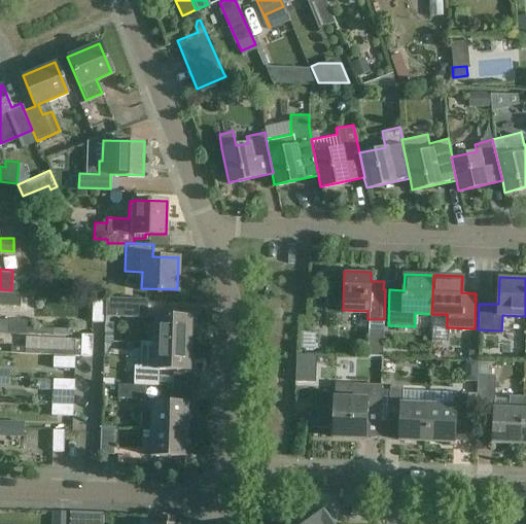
[(0,303),(20,304),(21,291),(11,290),(0,289),(0,303)]
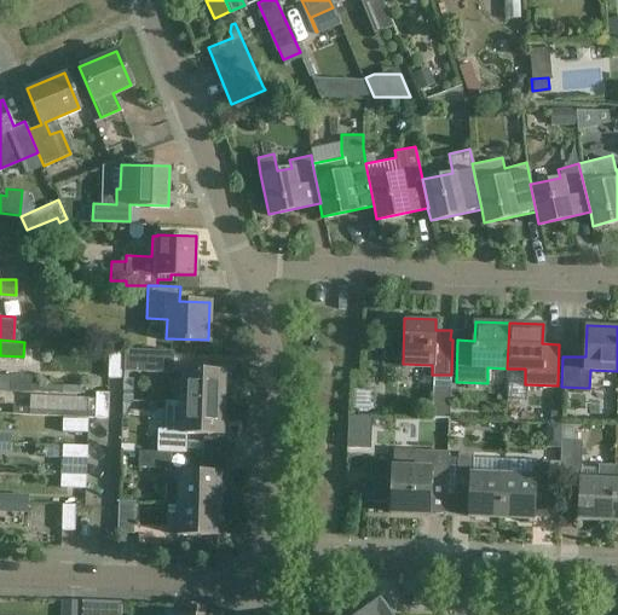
[(123,347),(123,350),(122,367),(172,370),(173,348),(123,347)]
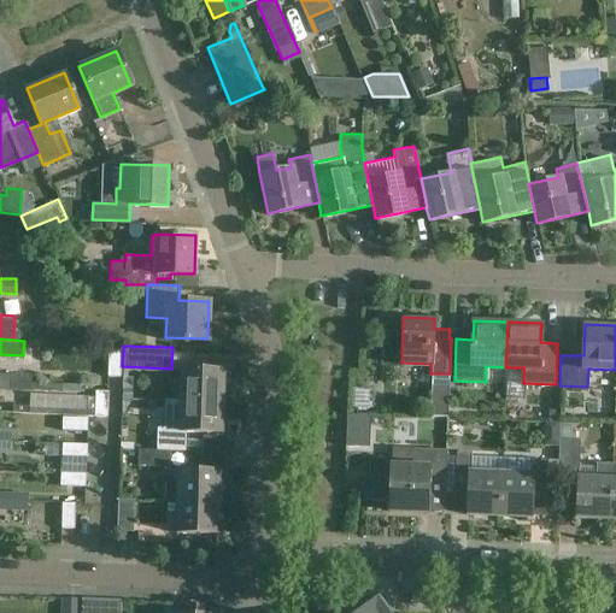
[(122,373),(122,366),(123,349),(111,348),(110,373),(122,373)]
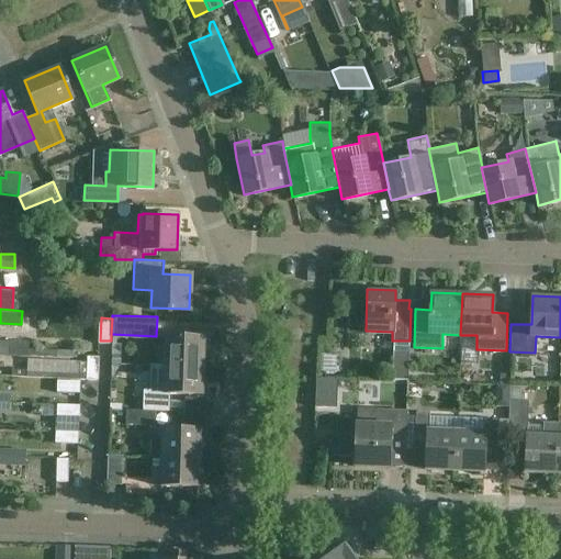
[(166,335),(165,362),(203,365),(204,336),(166,335)]
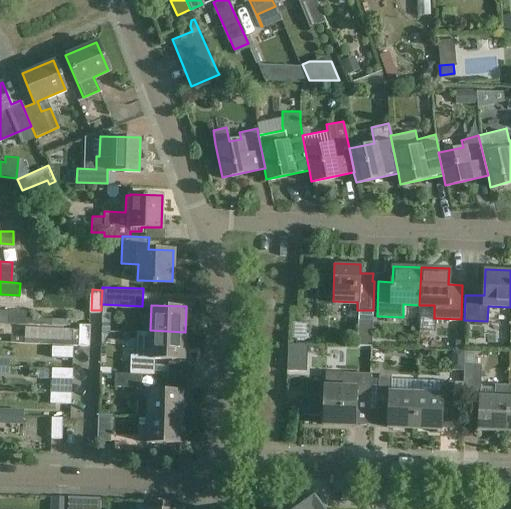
[(372,319),(357,319),(356,343),(371,344),(372,319)]
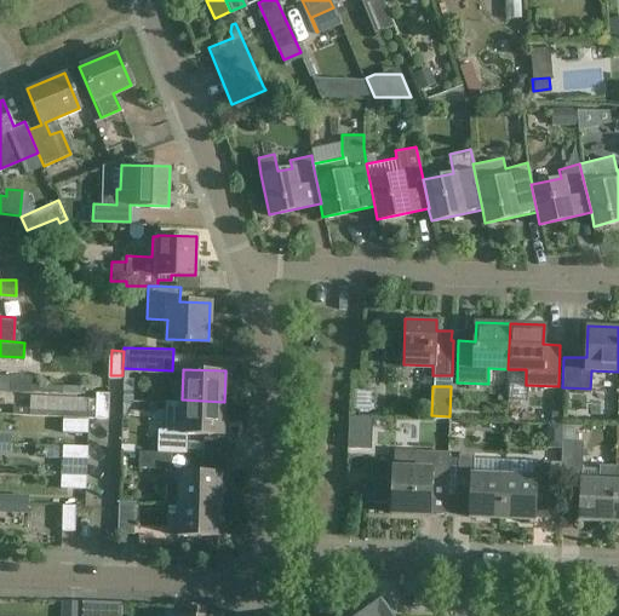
[(12,404),(11,413),(86,416),(107,416),(108,391),(95,391),(95,397),(87,397),(87,396),(29,393),(28,406),(12,404)]
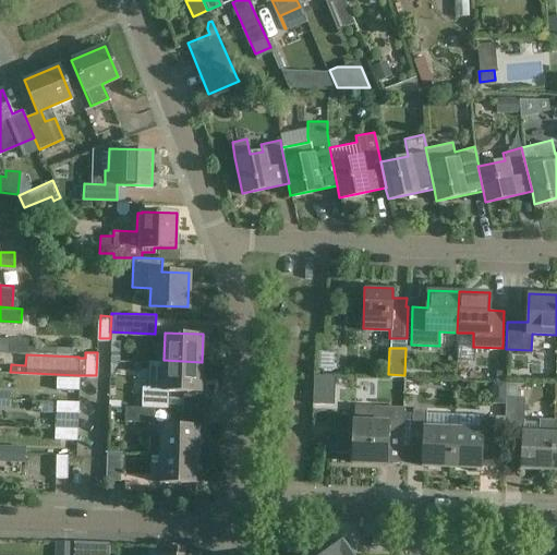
[(144,385),(143,406),(153,407),(169,407),(169,389),(201,390),(202,362),(164,360),(150,360),(149,376),(149,385),(144,385)]
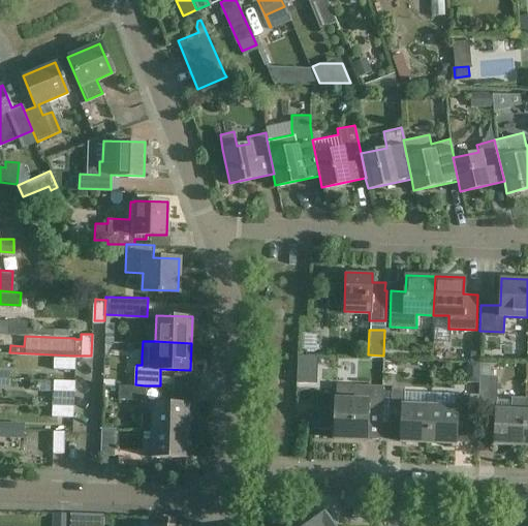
[(314,380),(315,354),(297,354),(296,380),(314,380)]
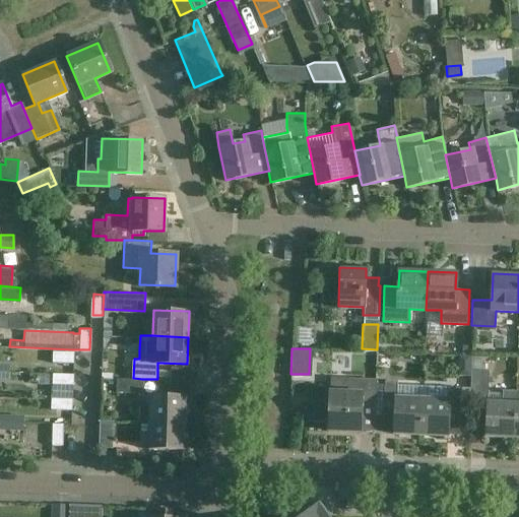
[(73,350),(53,349),(52,360),(73,361),(73,350)]
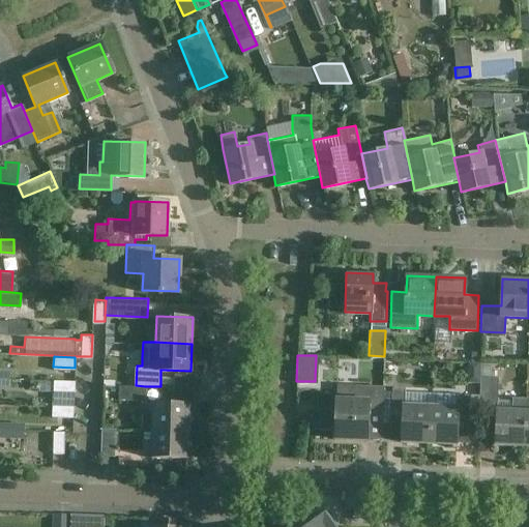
[(170,371),(170,399),(192,399),(193,371),(170,371)]
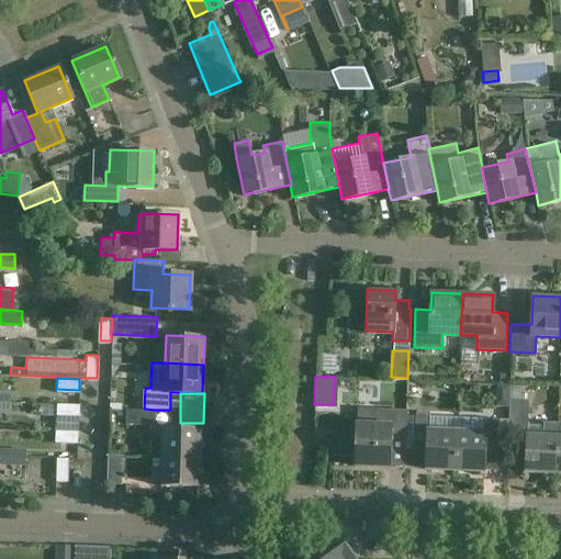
[(527,398),(508,398),(507,428),(526,429),(527,398)]
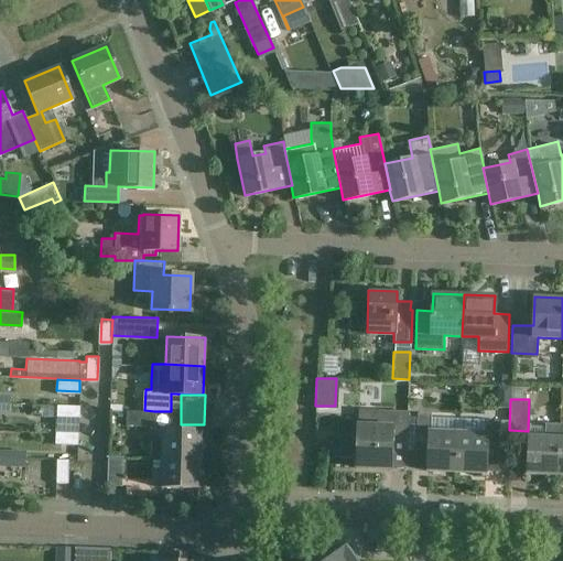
[(0,409),(9,410),(9,402),(0,401),(0,409)]
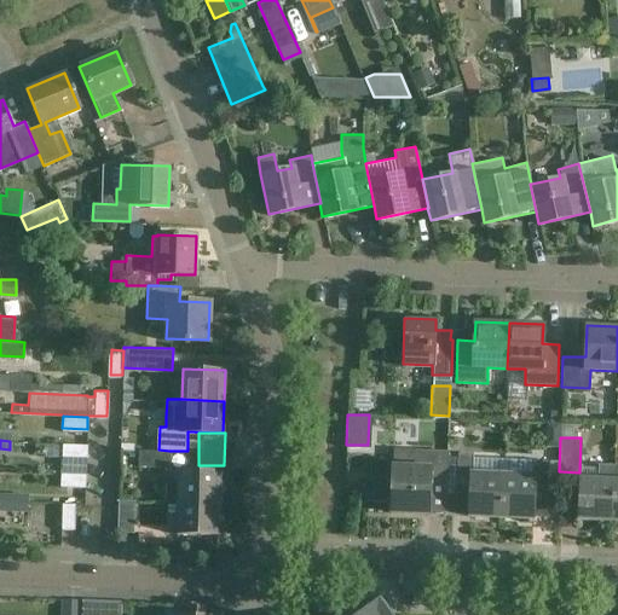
[(35,442),(35,451),(40,451),(40,454),(47,454),(86,456),(87,444),(47,442),(35,442)]
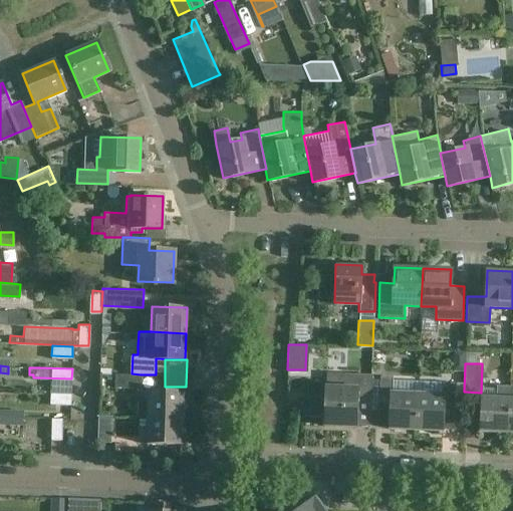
[(371,373),(346,372),(345,387),(326,386),(324,425),(355,426),(356,402),(370,403),(371,373)]
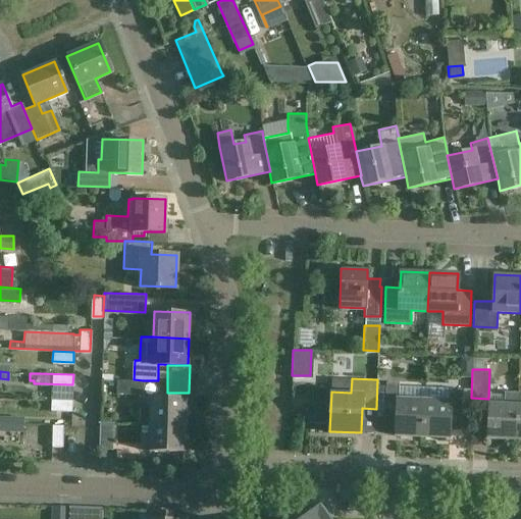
[(143,393),(143,380),(134,379),(116,379),(116,392),(143,393)]
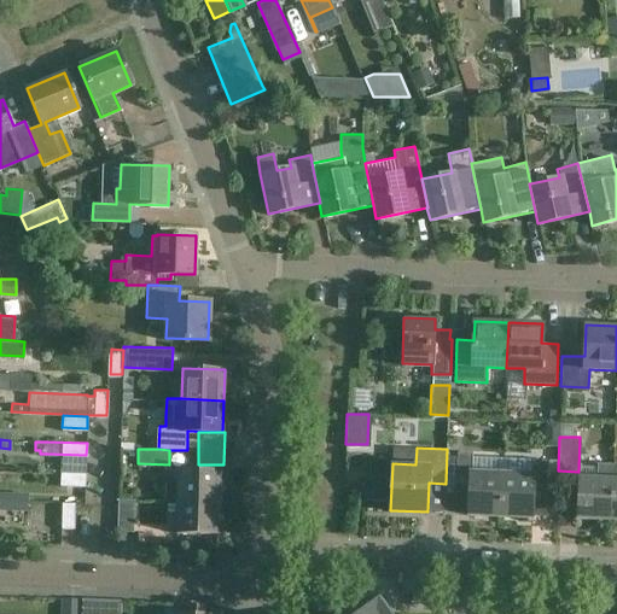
[(500,515),(502,457),(457,456),(454,493),(469,495),(469,514),(500,515)]
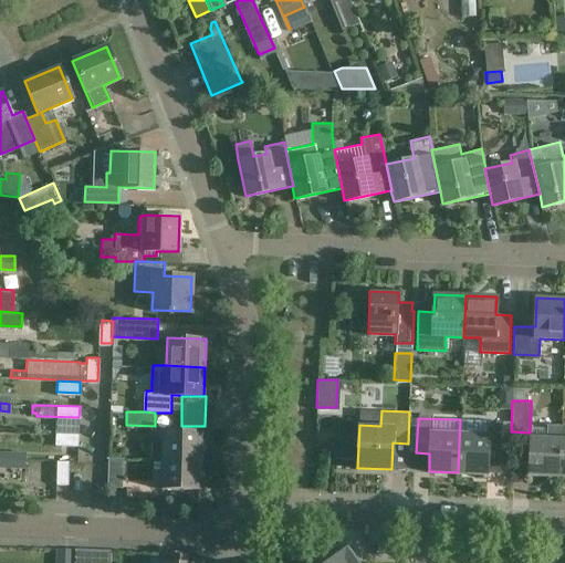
[(489,420),(460,419),(458,472),(487,473),(487,456),(501,457),(502,421),(489,420)]
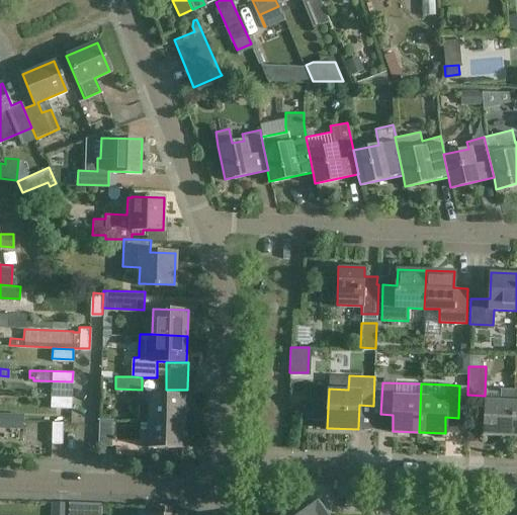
[(512,436),(514,388),(500,387),(500,402),(485,401),(484,435),(512,436)]
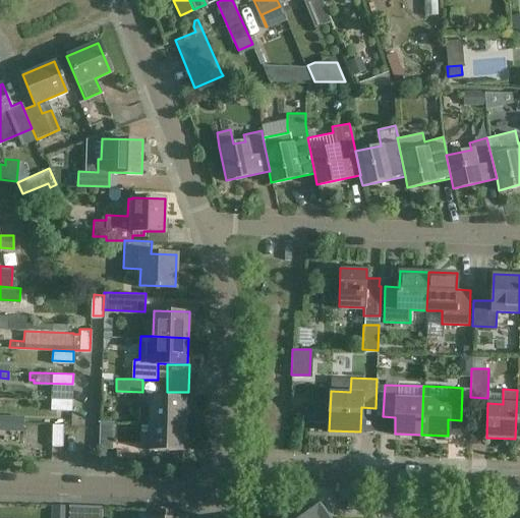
[(150,421),(150,422),(185,423),(186,397),(147,396),(146,404),(139,404),(138,421),(150,421)]
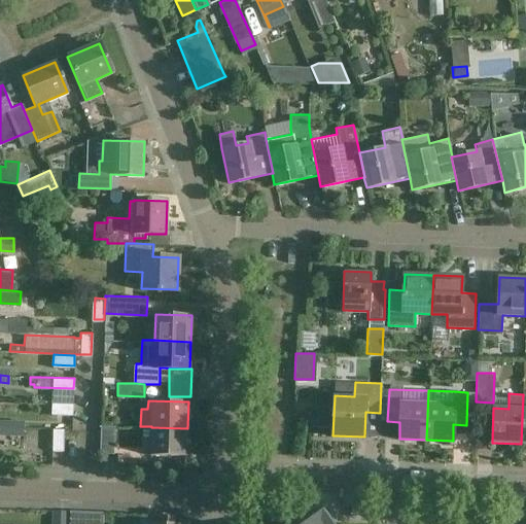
[(73,403),(51,402),(50,413),(72,414),(73,403)]
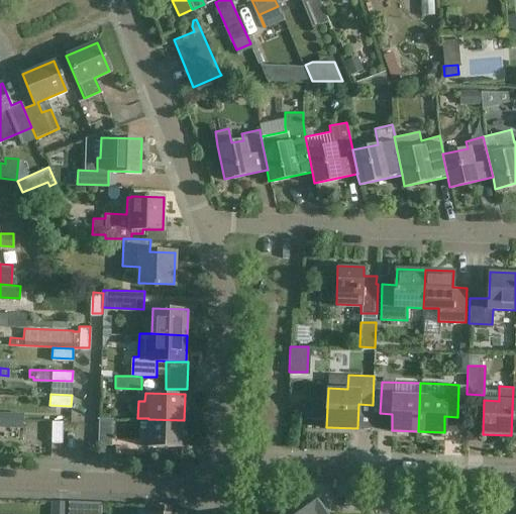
[(304,398),(303,417),(321,418),(322,399),(304,398)]
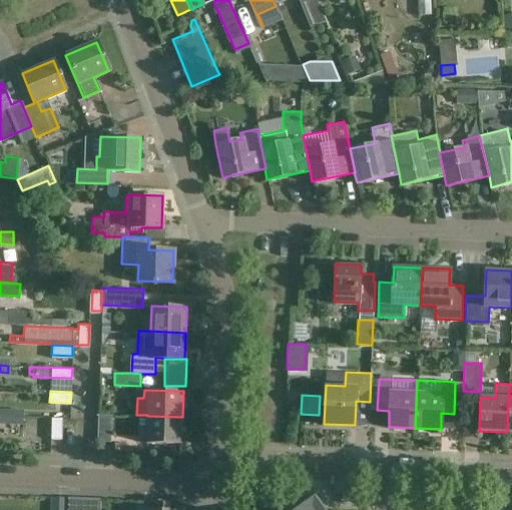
[(21,408),(0,407),(0,422),(21,423),(21,408)]
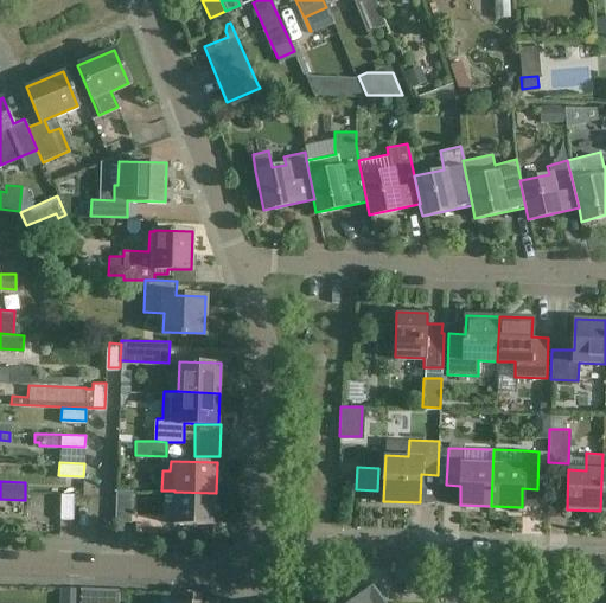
[(131,489),(115,488),(114,519),(129,519),(131,489)]
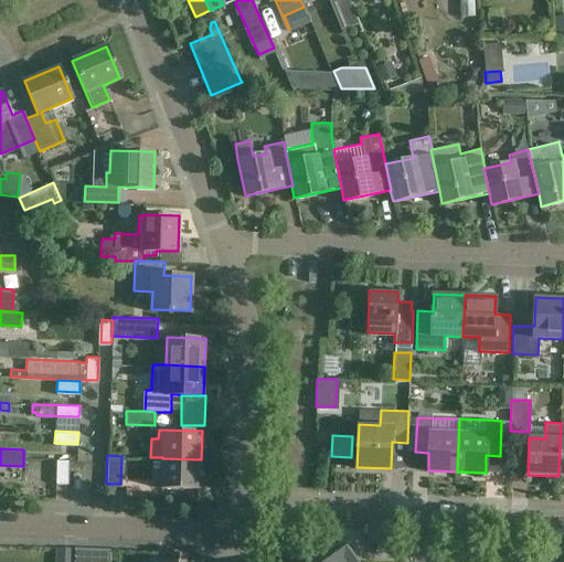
[(67,483),(67,458),(56,458),(56,481),(67,483)]
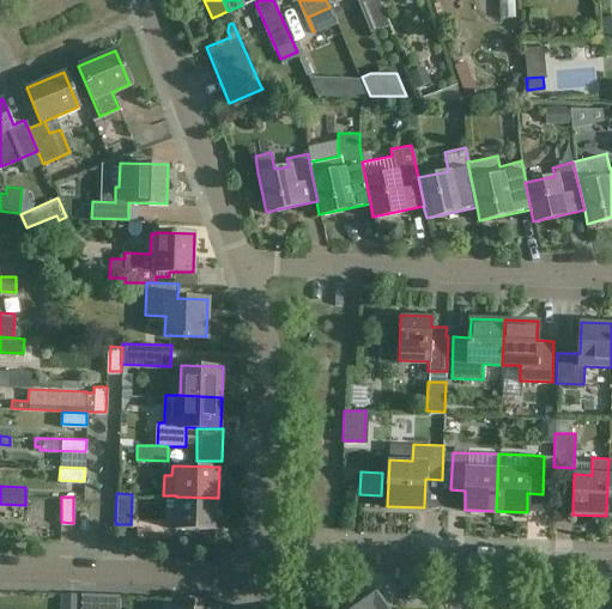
[(217,529),(218,498),(176,497),(175,528),(217,529)]
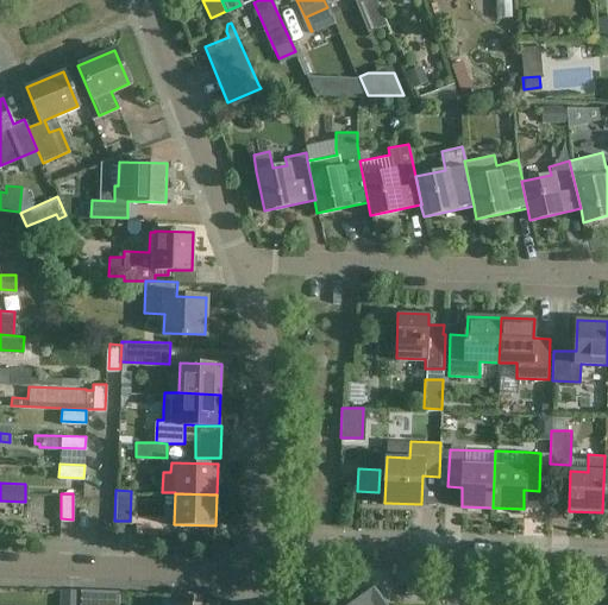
[(386,604),(373,587),(348,604),(386,604)]
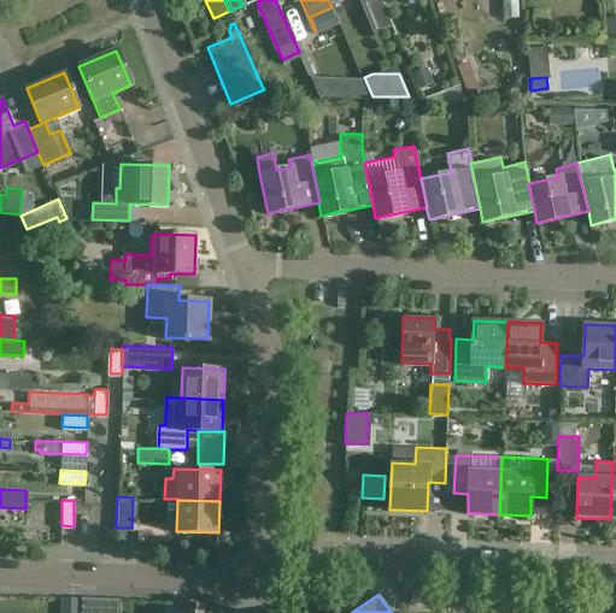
[(203,612),(204,602),(175,601),(174,612),(203,612)]
